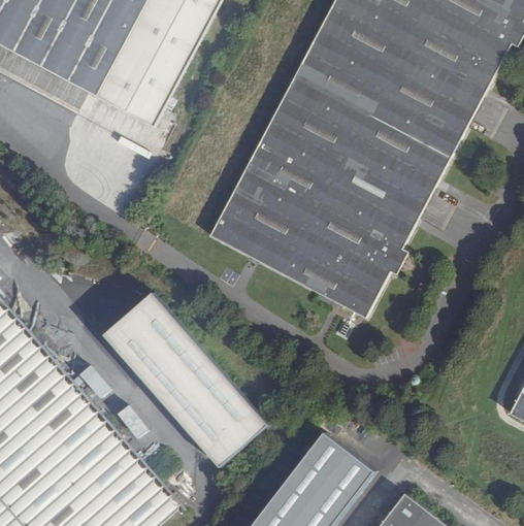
[(0,40),(156,123),(220,0),(0,0),(0,40)]
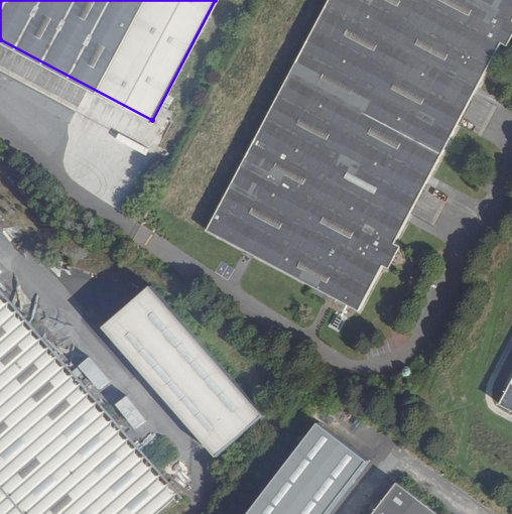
[(329,0),(207,228),(358,309),(381,265),(388,268),(400,245),(393,241),(499,41),(506,44),(511,32),(511,0),(329,0)]
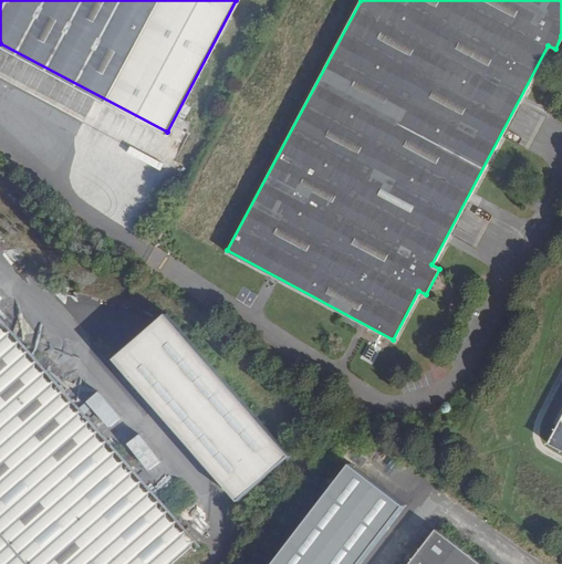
[(102,110),(93,128),(148,153),(156,134),(102,110)]
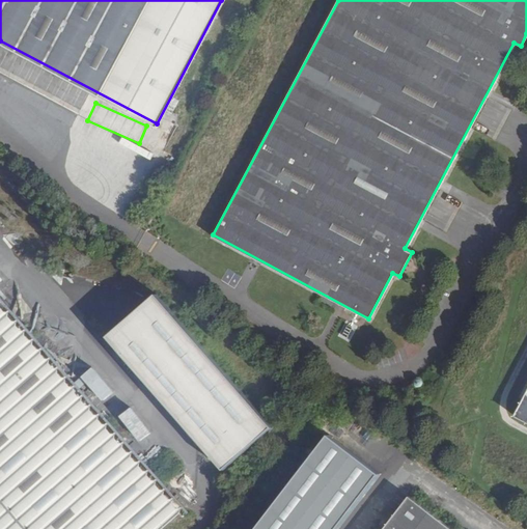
[(273,435),(157,302),(108,343),(224,477),(273,435)]
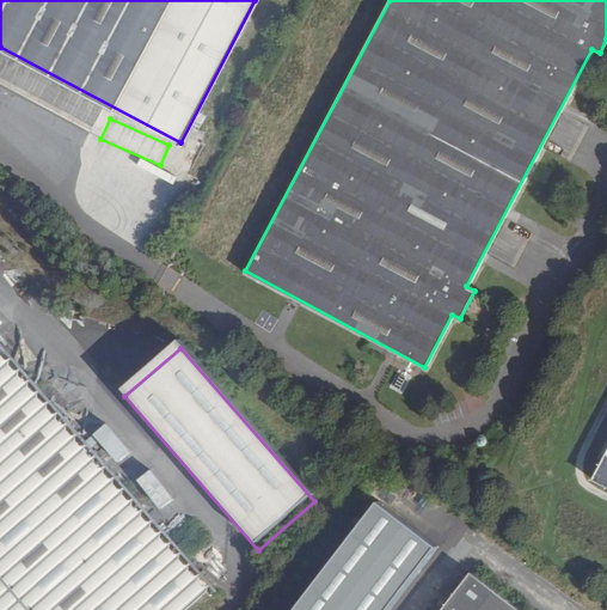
[(0,609),(200,609),(208,604),(0,363),(0,609)]
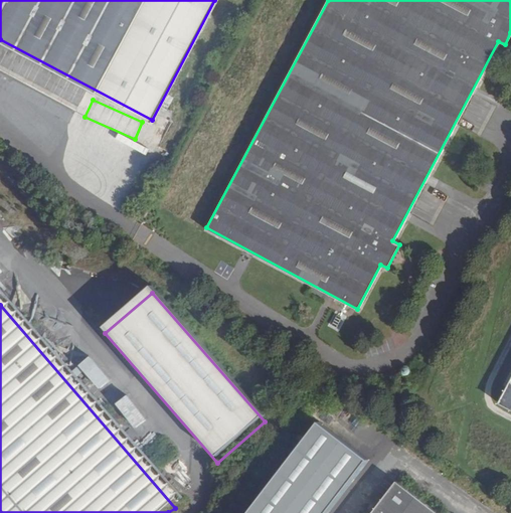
[(97,386),(107,377),(87,355),(76,363),(97,386)]
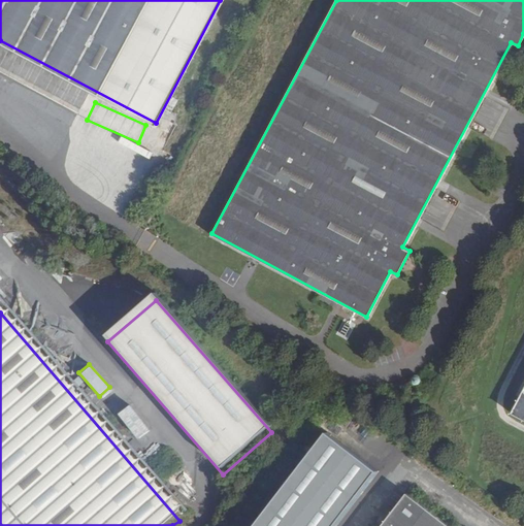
[(523,383),(508,414),(523,422),(523,383)]
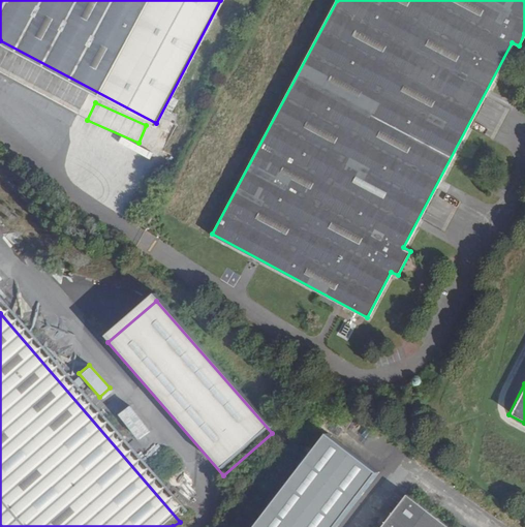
[(117,412),(136,437),(147,429),(128,404),(117,412)]
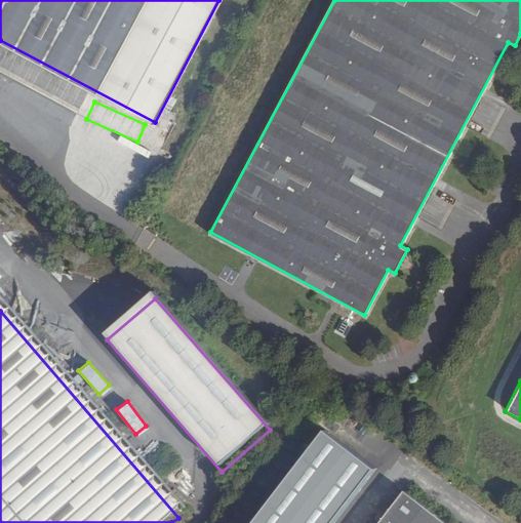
[(248,522),(327,522),(371,466),(322,428),(248,522)]
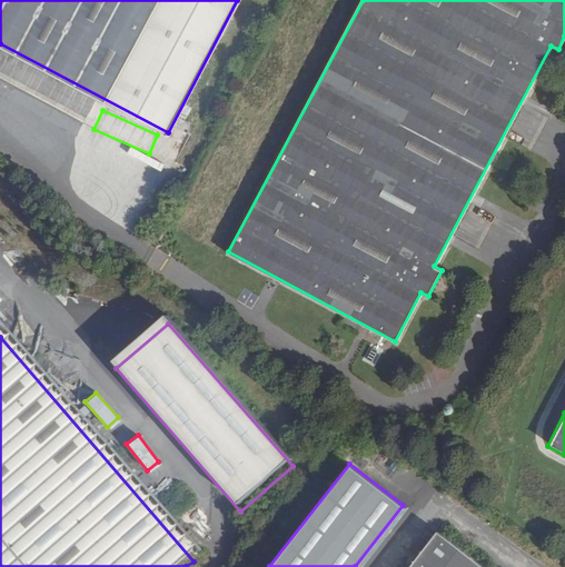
[(483,566),(435,530),(406,566),(483,566)]
